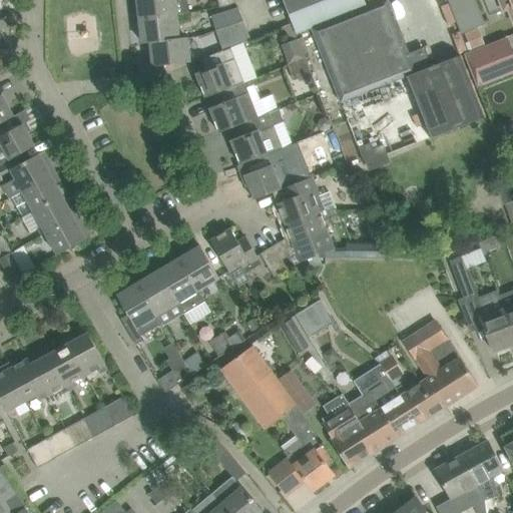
[(137,0),(140,19),(176,15),(189,13),(187,0),(137,0)]
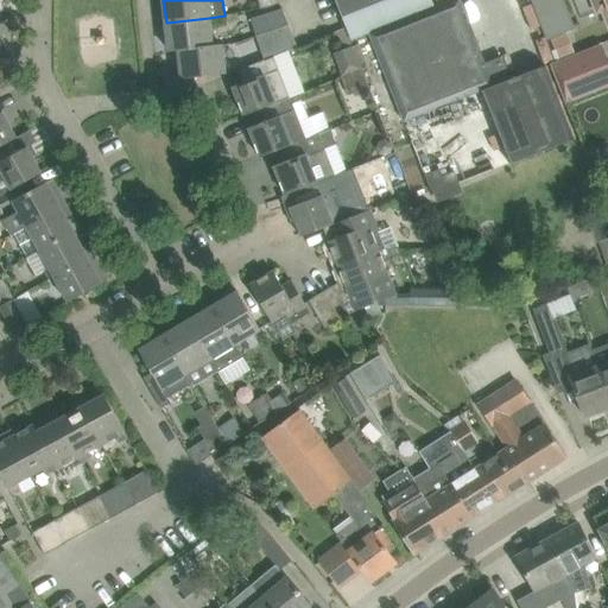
[(335,0),(352,40),(369,33),(434,7),(431,0),(335,0)]
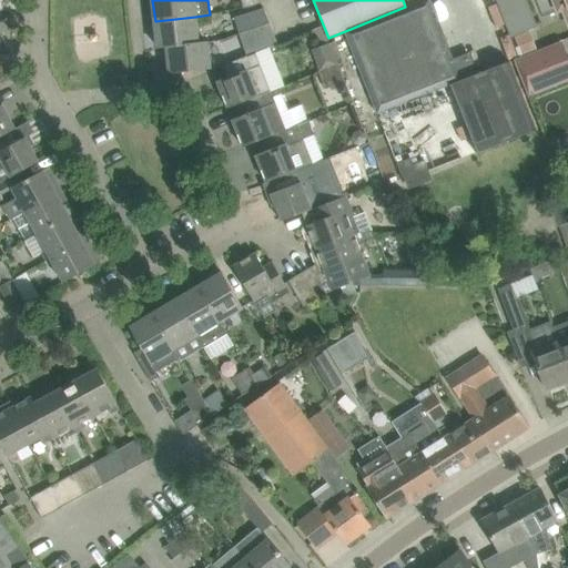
[(449,84),(477,74),(469,53),(454,59),(430,0),(421,0),(405,7),(345,31),(377,113),(444,88),(449,84)]
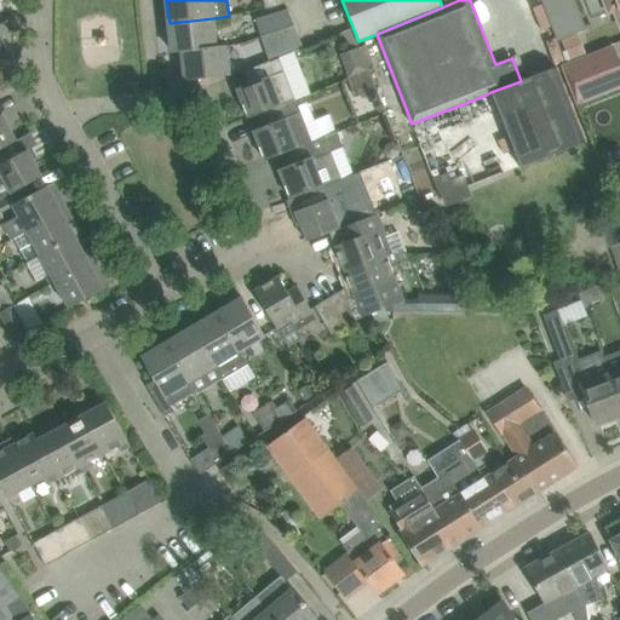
[(541,0),(558,40),(586,29),(574,0),(541,0)]
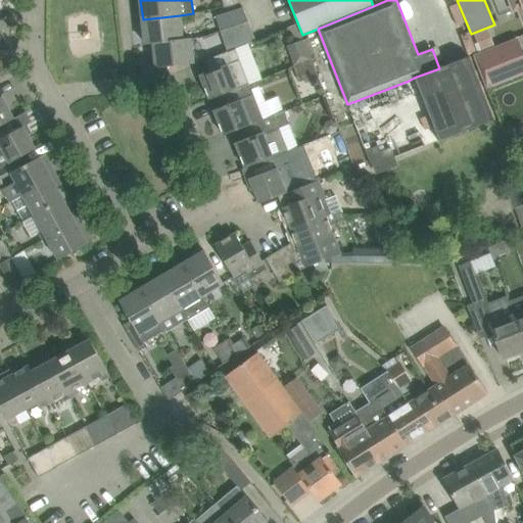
[(522,0),(509,0),(514,12),(518,11),(522,24),(522,0)]
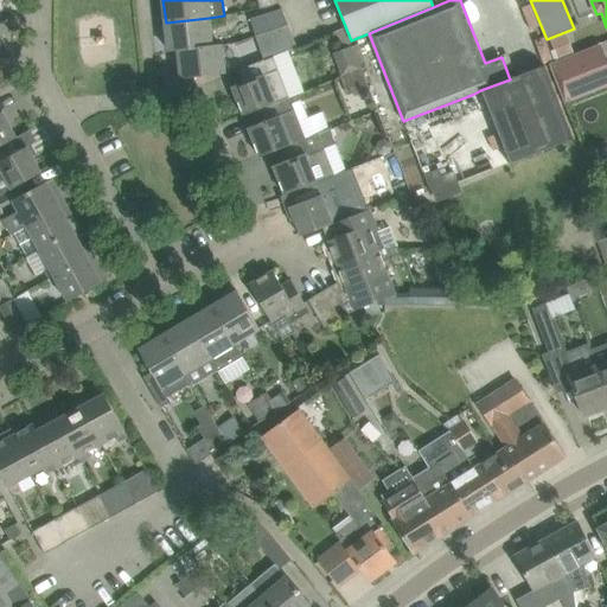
[(250,19),(255,36),(288,25),(281,8),(250,19)]
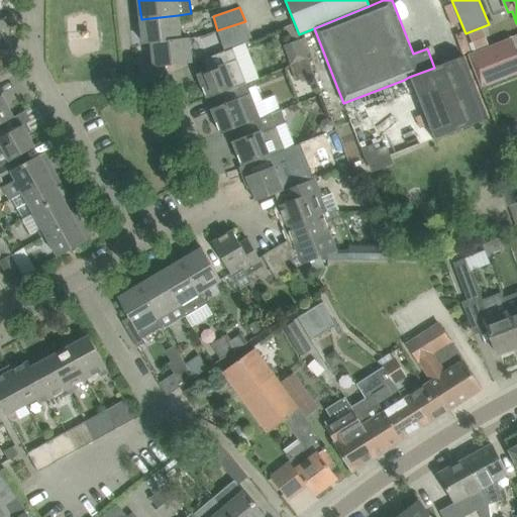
[(141,19),(143,43),(188,38),(188,37),(180,38),(178,15),(141,19)]
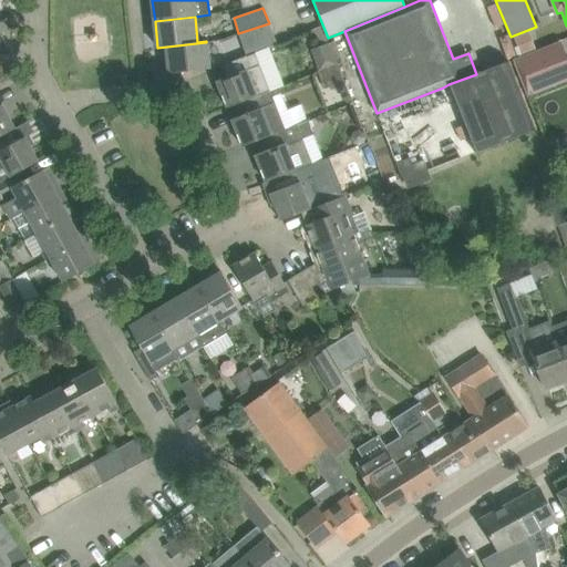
[(238,33),(247,55),(269,48),(277,44),(269,23),(238,33)]
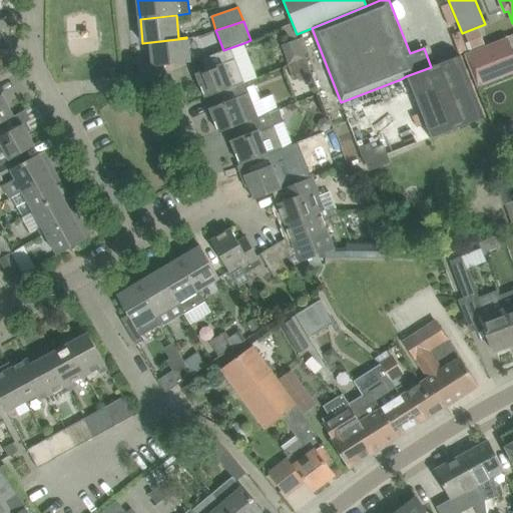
[(478,28),(464,33),(471,50),(485,45),(478,28)]
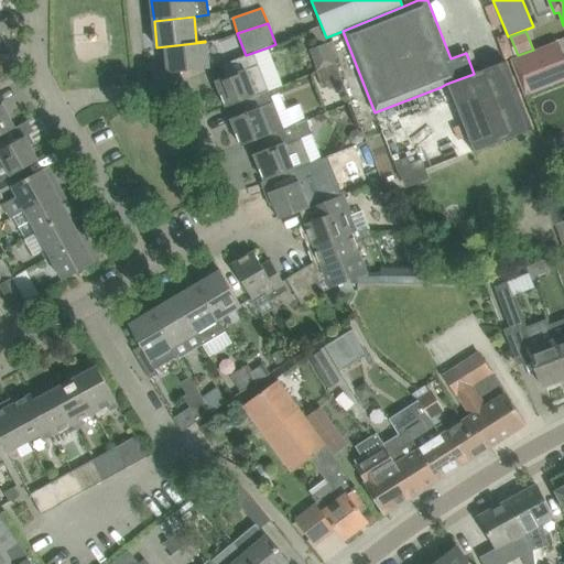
[(208,68),(205,42),(156,47),(158,47),(165,47),(169,73),(208,68)]
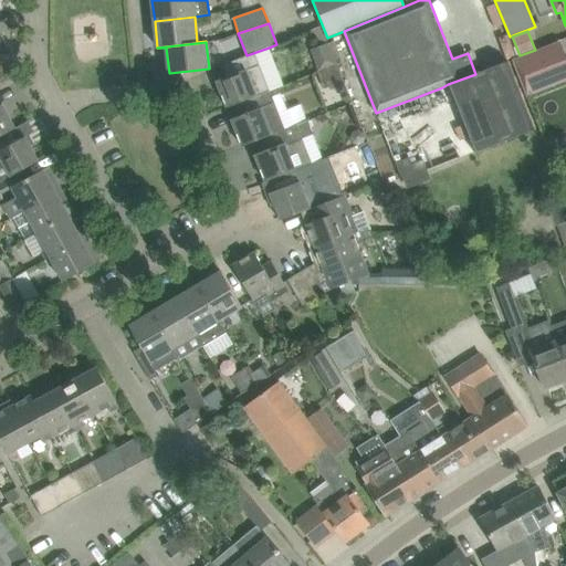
[(329,43),(311,50),(318,71),(337,64),(329,43)]
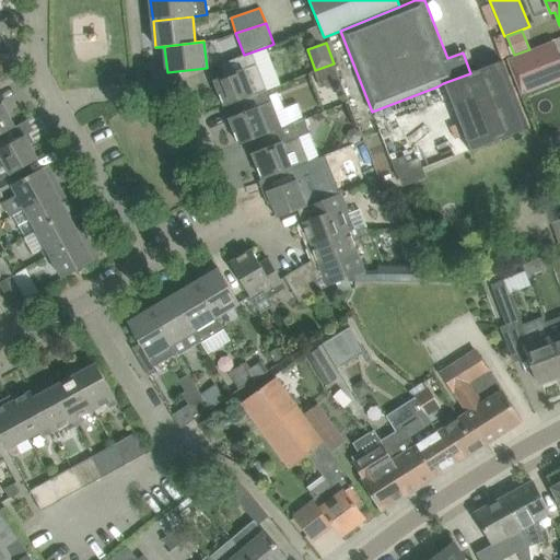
[(244,55),(218,65),(222,77),(214,80),(224,106),(233,103),(254,95),(264,92),(249,53),(244,55)]
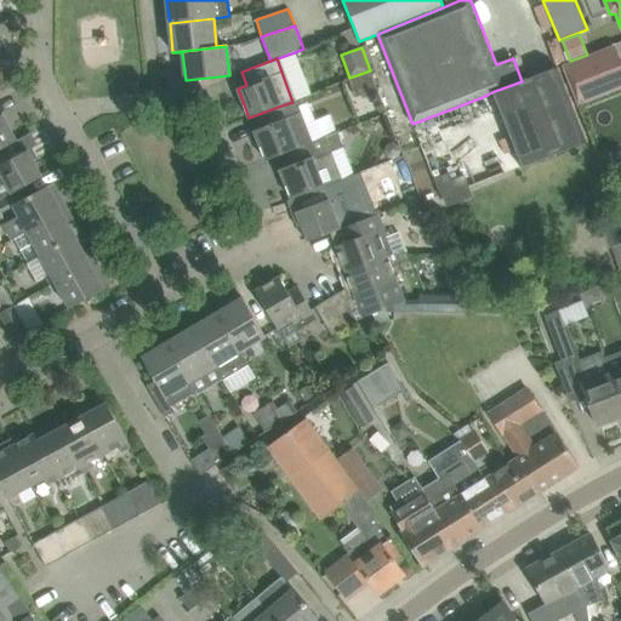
[(491,92),(522,167),(587,142),(557,67),(522,81),(491,92)]
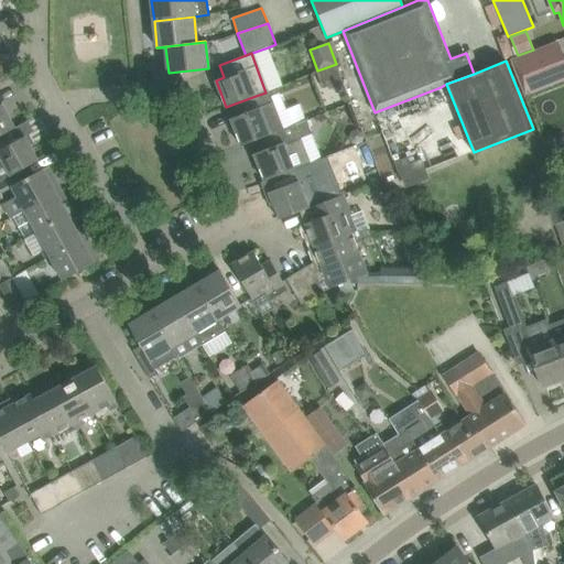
[(343,82),(336,64),(317,71),(316,72),(323,89),(343,82)]
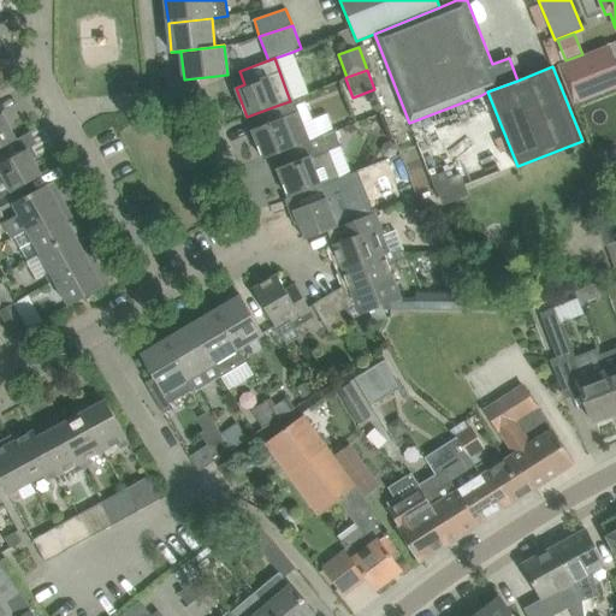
[(264,159),(282,152),(311,141),(296,106),(306,101),(304,96),(279,105),(256,113),(261,126),(252,130),(264,159)]
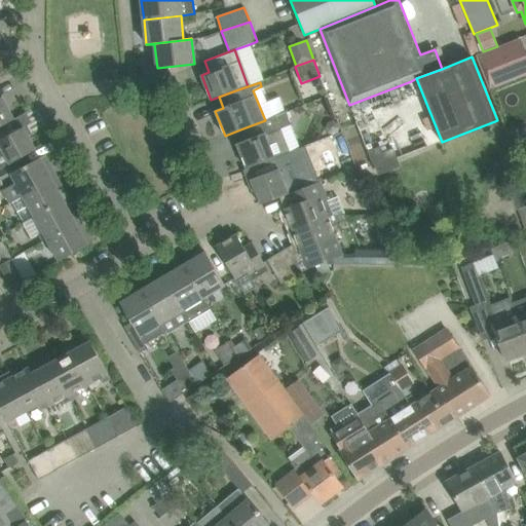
[(0,126),(7,122),(7,123),(14,119),(2,97),(0,98),(0,126)]
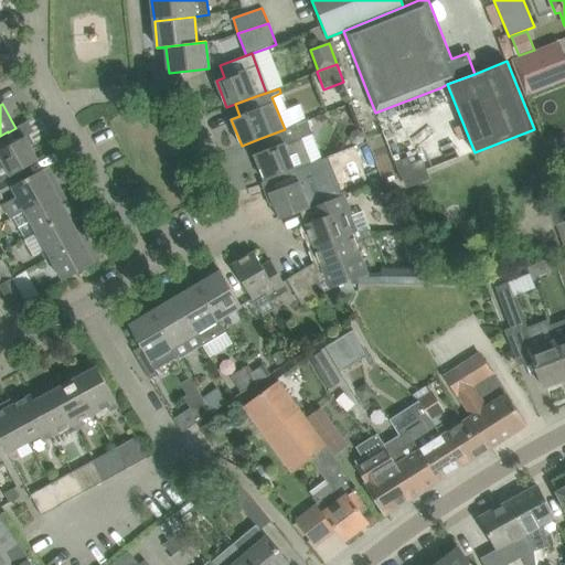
[(274,178),(299,168),(312,162),(302,138),(312,135),(307,120),(285,130),(285,129),(258,139),(263,151),(254,155),(265,181),(274,178)]
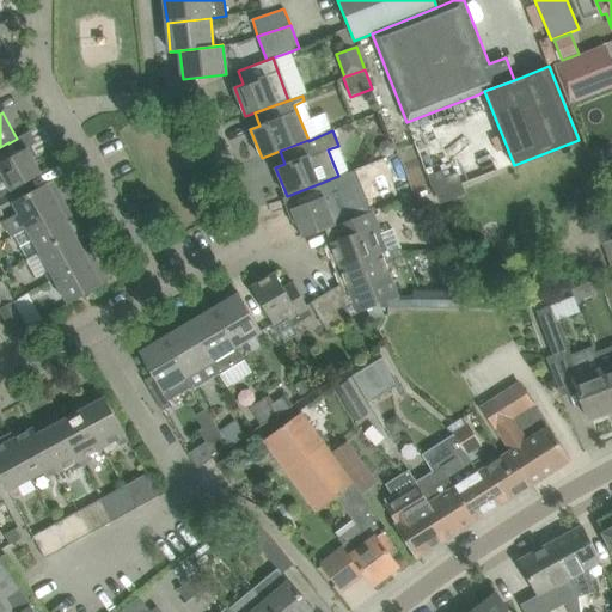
[(0,178),(4,177),(11,191),(23,184),(42,175),(28,148),(14,154),(8,144),(8,142),(0,147),(0,178)]
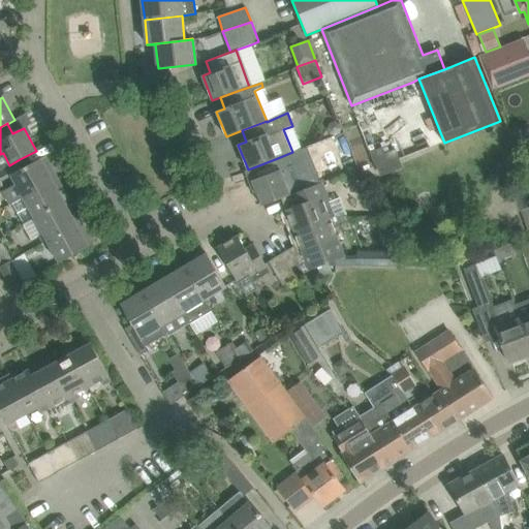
[(381,148),(370,152),(376,166),(399,158),(396,149),(383,153),(381,148)]
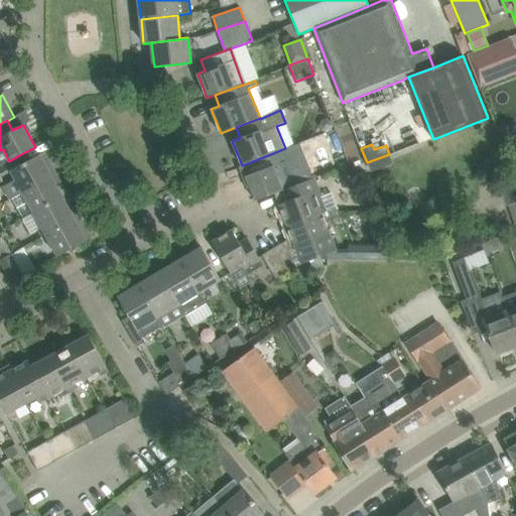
[(9,200),(12,199),(56,173),(44,152),(24,163),(19,155),(9,161),(0,165),(0,176),(0,177),(11,171),(15,179),(3,186),(9,200)]
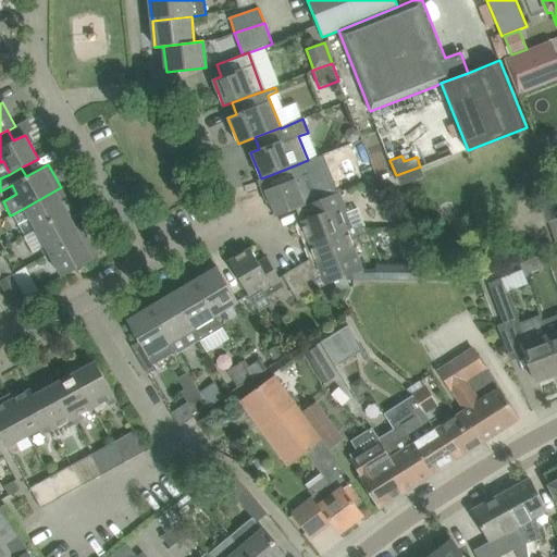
[(276,217),(305,206),(306,205),(296,178),(299,176),(295,165),(270,175),(274,186),(265,190),(276,217)]
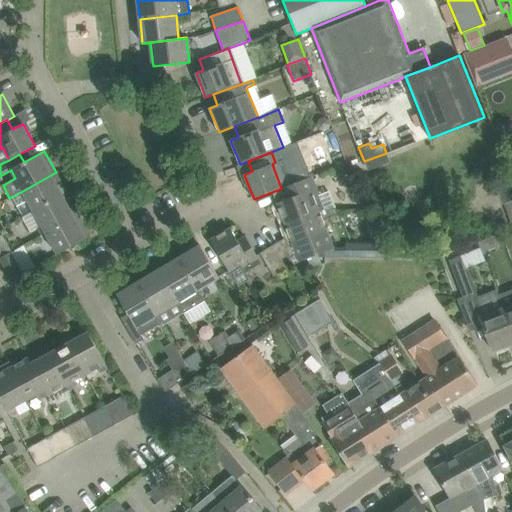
[(56,172),(12,197),(23,217),(34,212),(63,196),(56,183),(60,181),(56,172)]
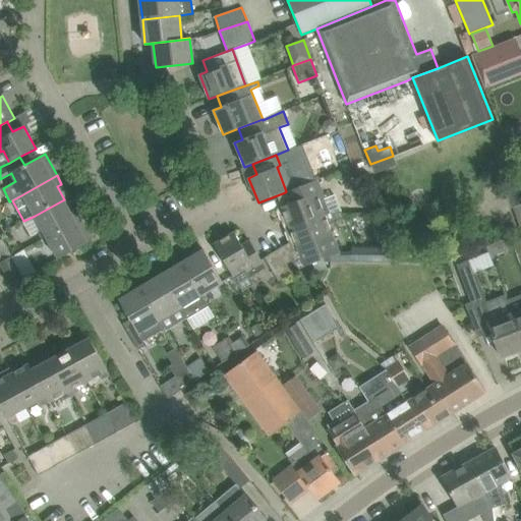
[(286,191),(285,192),(289,204),(277,209),(285,230),(325,214),(330,212),(342,212),(335,196),(326,200),(317,179),(286,191)]
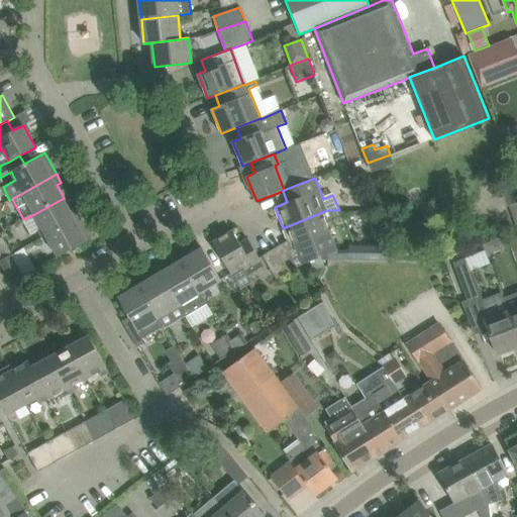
[(34,214),(45,235),(80,216),(75,208),(71,210),(64,198),(34,214)]
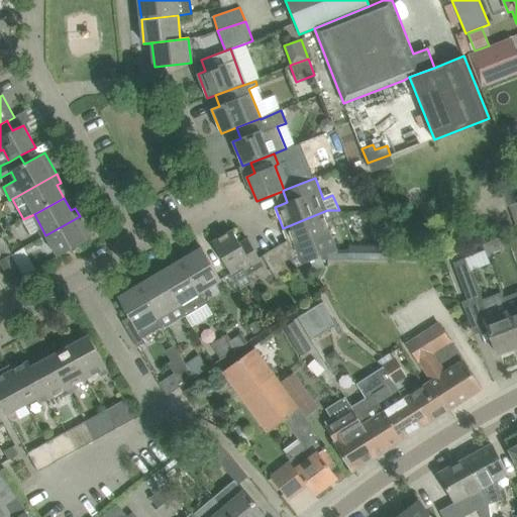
[(274,249),(287,273),(302,265),(338,250),(326,222),(341,216),(339,210),(327,210),(322,212),(322,213),(283,228),(289,245),(277,253),(274,249)]
